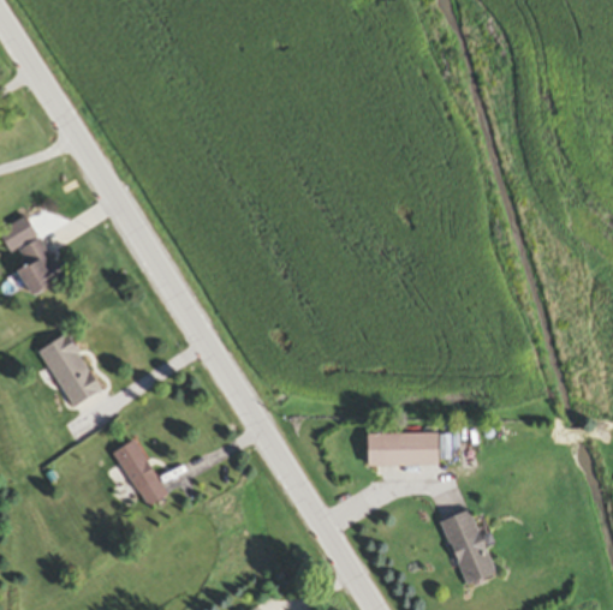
[(21,247),(28,264),(18,268),(29,293),(61,279),(43,237),(21,247)]
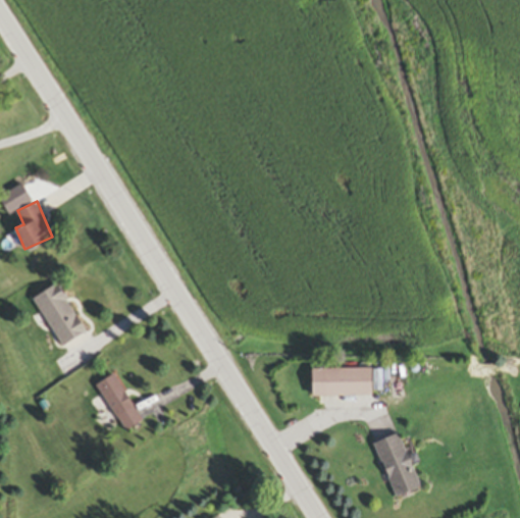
[(62,345),(86,331),(59,282),(35,297),(62,345)]
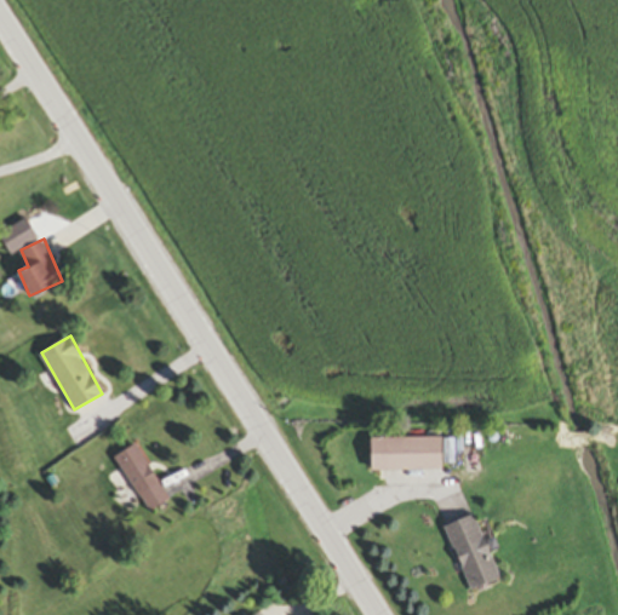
[(440,437),(370,437),(370,470),(440,470),(440,437)]
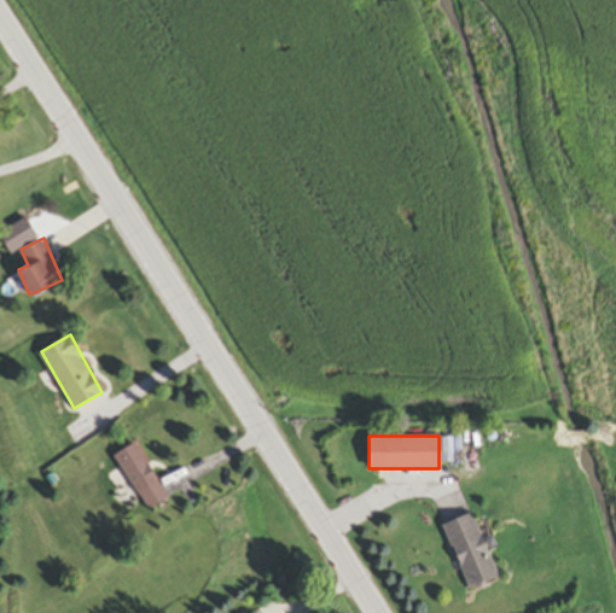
[(115,455),(152,509),(172,496),(134,442),(115,455)]
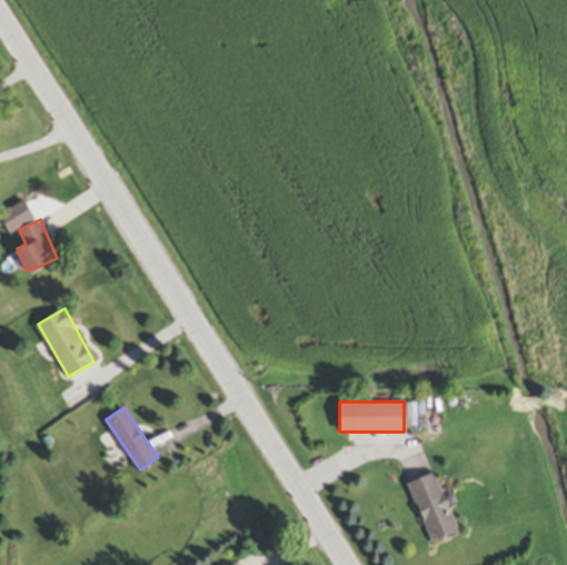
[(409,482),(429,542),(457,532),(437,473),(409,482)]
